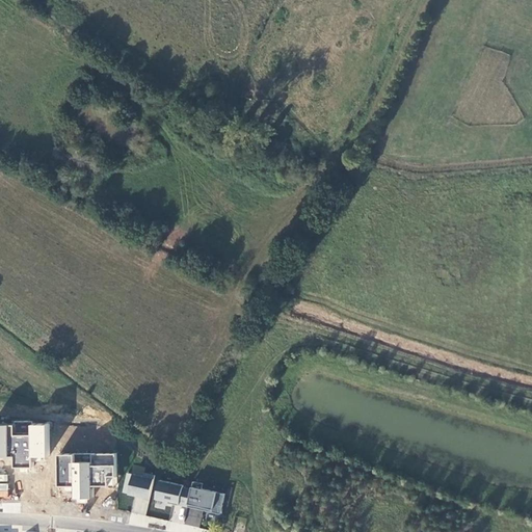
[(14,466),(32,467),(32,456),(50,456),(49,424),(32,424),(32,421),(12,421),(12,426),(0,425),(0,455),(14,456),(14,466)]
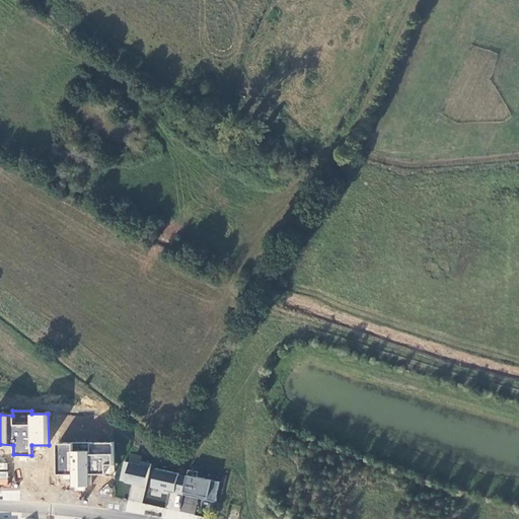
[(115,471),(114,442),(61,443),(62,471),(73,471),(73,486),(92,485),(91,471),(115,471)]
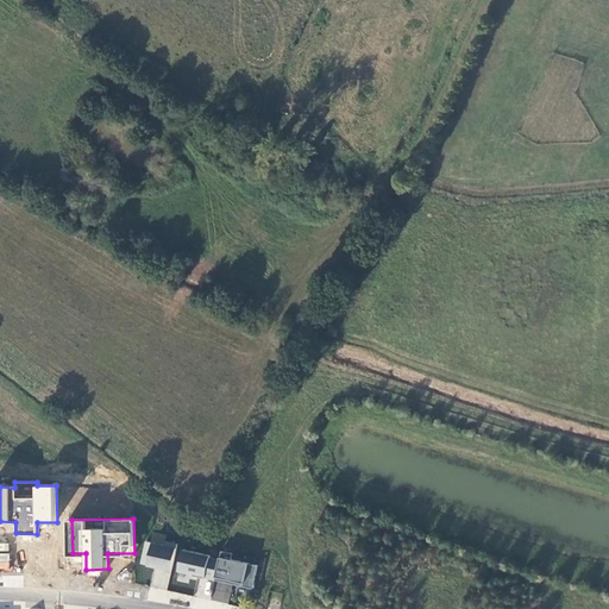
[(146,540),(142,563),(171,570),(177,542),(165,540),(164,545),(146,540)]
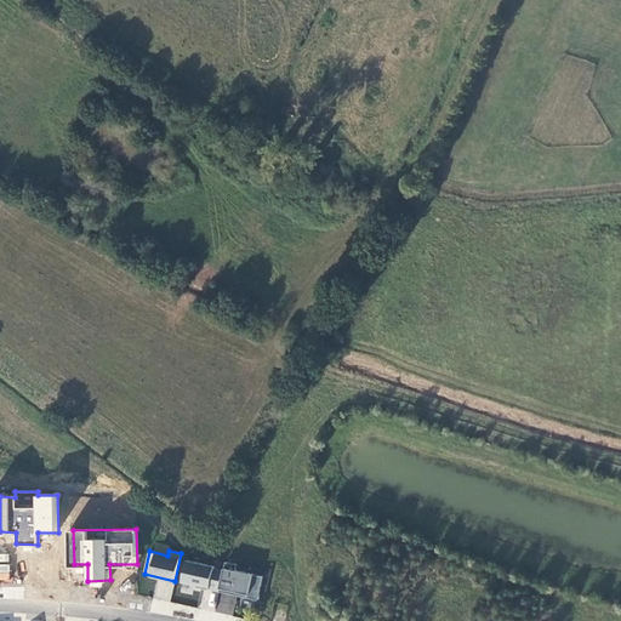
[(238,563),(226,562),(220,591),(231,593),(232,590),(239,592),(238,594),(257,599),(263,576),(235,570),(238,563)]
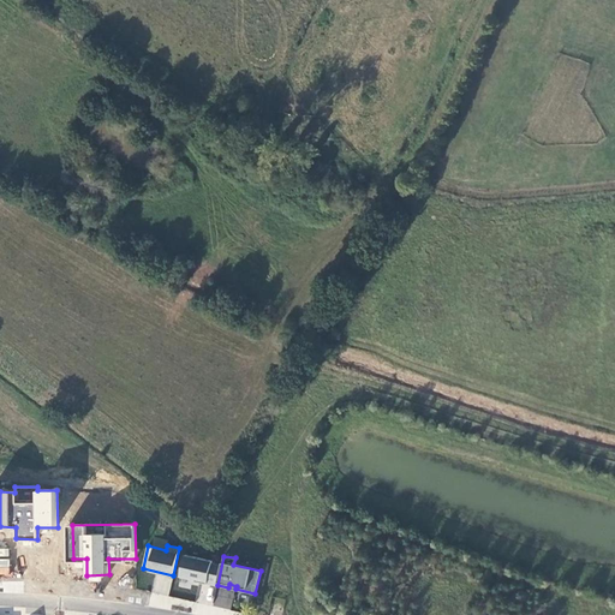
[(191,598),(167,597),(167,605),(191,607),(191,598)]
